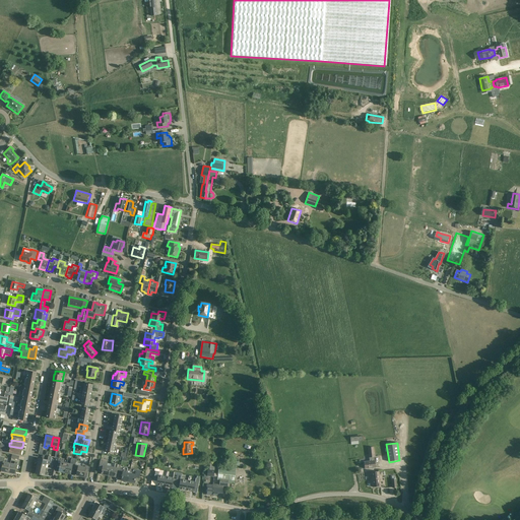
[(20,450),(21,448),(9,446),(8,449),(10,449),(9,452),(21,455),(22,450),(20,450)]
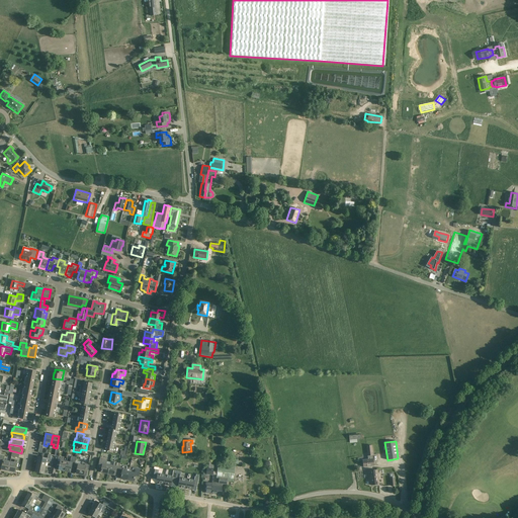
[(373,466),(371,445),(366,446),(368,459),(362,460),(363,467),(373,466)]
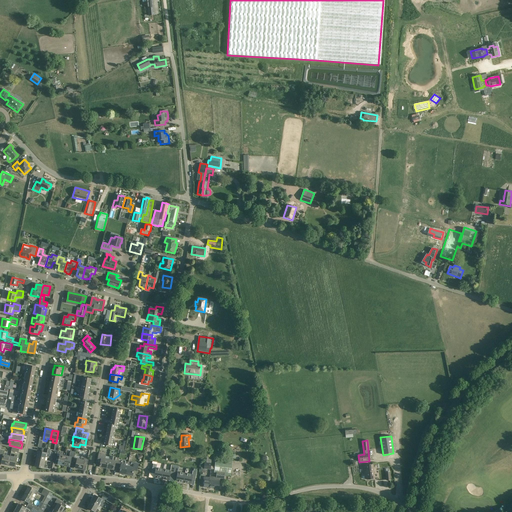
[(38,451),(36,459),(45,461),(46,457),(49,458),(51,450),(45,448),(44,452),(38,451)]
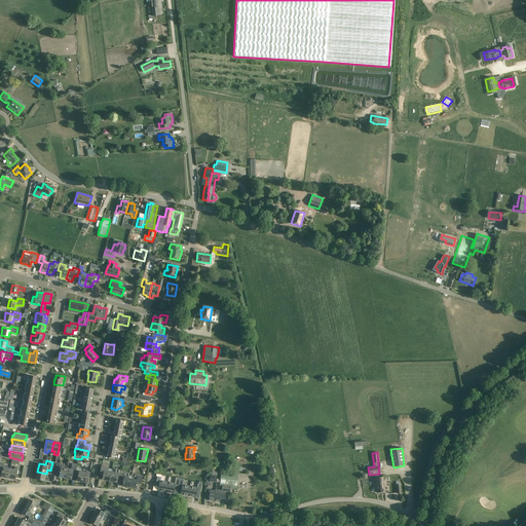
[(1,477),(8,479),(10,468),(3,467),(4,463),(0,461),(0,468),(3,470),(1,477)]
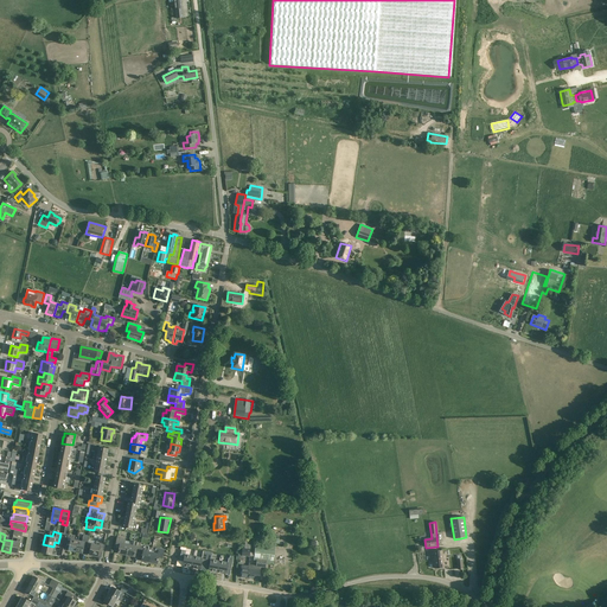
[(69,550),(75,551),(78,541),(74,540),(74,537),(68,536),(66,543),(70,544),(69,550)]
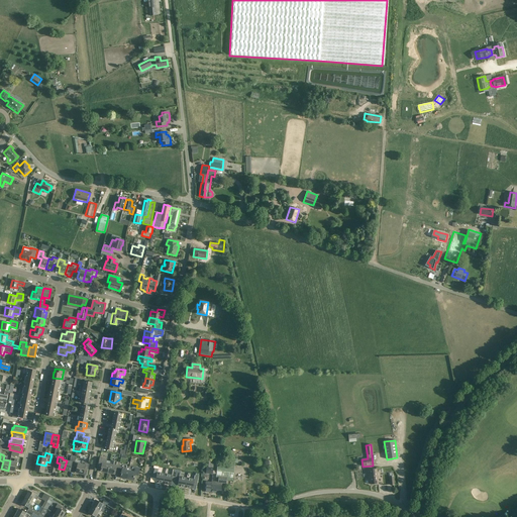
[(213,457),(206,456),(205,462),(207,463),(206,474),(212,475),(214,463),(212,463),(213,457)]
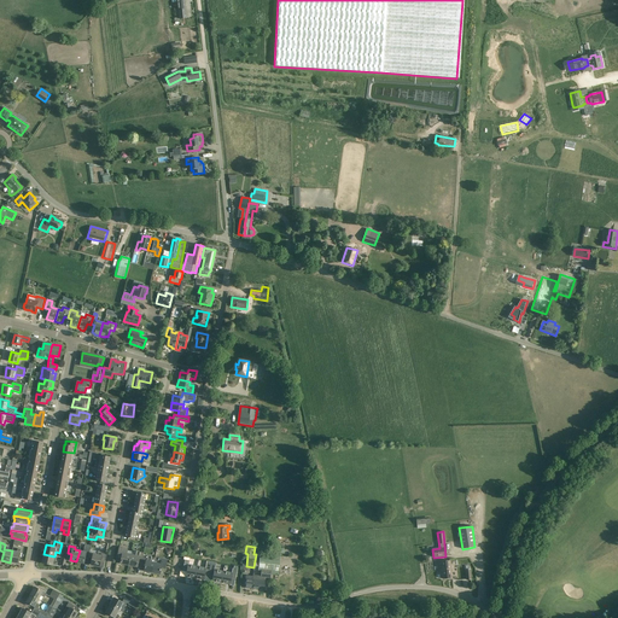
[(17,552),(12,551),(10,563),(18,564),(22,549),(18,548),(17,552)]
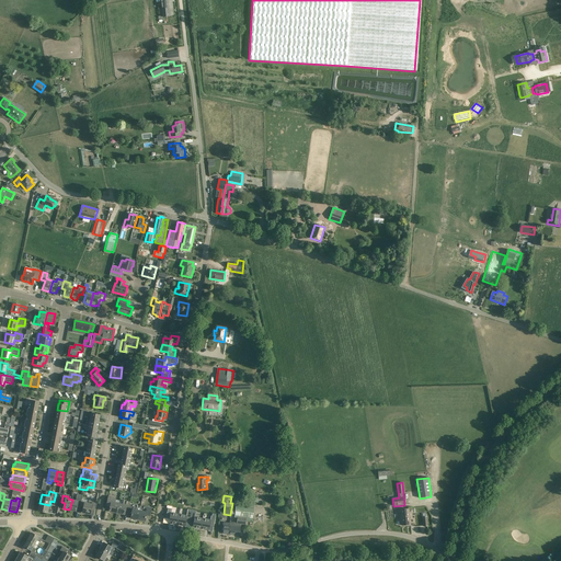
[(81,506),(82,500),(77,497),(76,501),(72,500),(69,510),(77,512),(78,505),(81,506)]
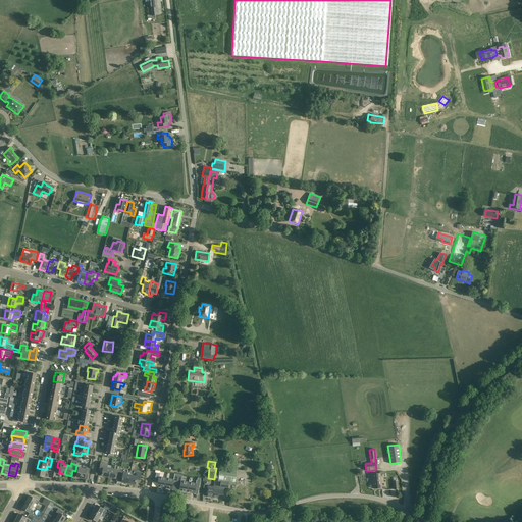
[(102,476),(109,477),(110,469),(107,468),(108,464),(101,463),(100,469),(103,469),(102,476)]
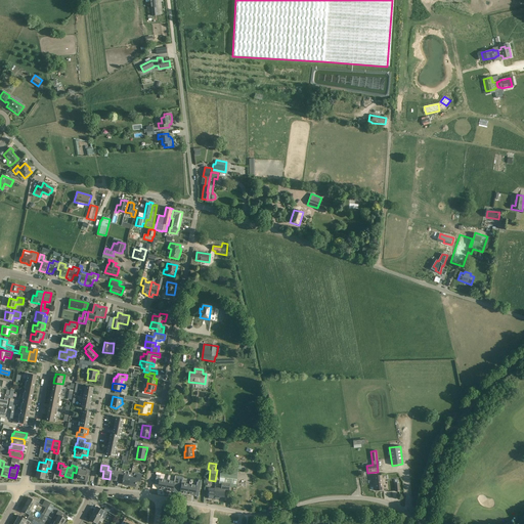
[(76,469),(76,473),(78,473),(77,479),(84,481),(85,481),(86,475),(88,476),(89,470),(83,468),(82,470),(76,469)]
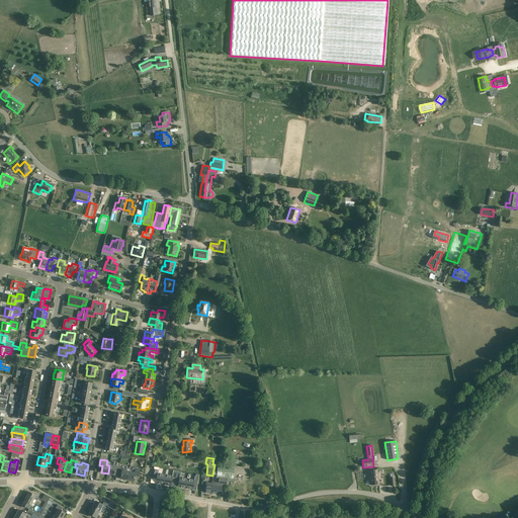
[(109,465),(108,473),(114,475),(116,468),(119,469),(120,465),(120,463),(114,462),(113,465),(109,465)]
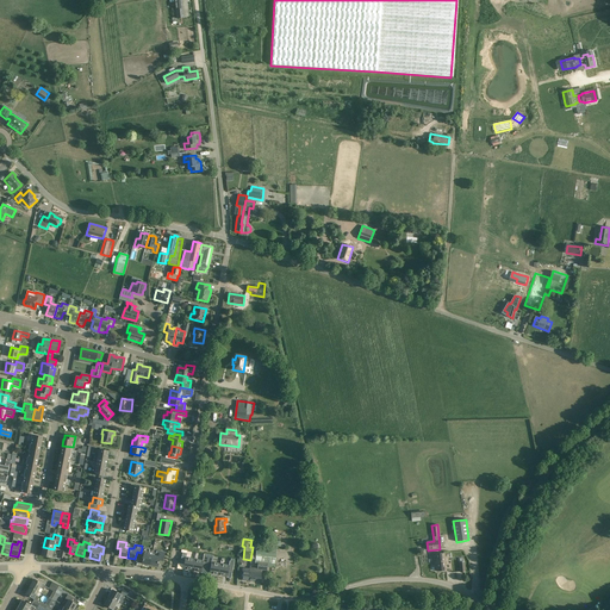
[(54,549),(43,547),(42,555),(56,559),(57,554),(53,553),(54,549)]
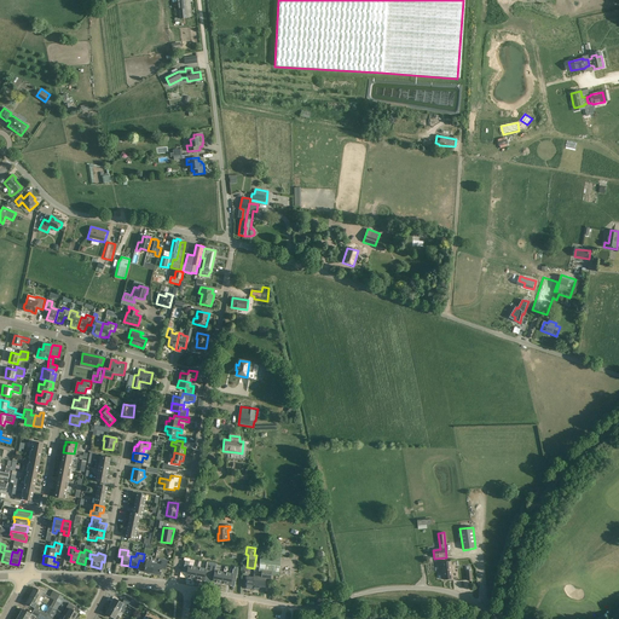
[(152,573),(155,559),(144,556),(143,561),(142,565),(146,565),(144,572),(152,573)]
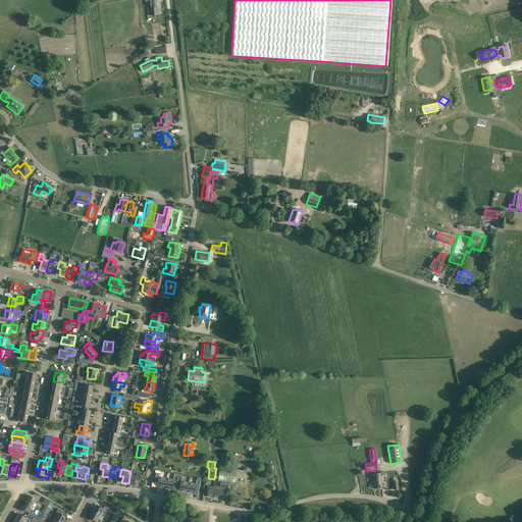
[(214,489),(213,497),(214,497),(215,498),(217,499),(218,498),(223,498),(223,490),(223,487),(228,488),(229,482),(236,483),(237,473),(237,470),(225,469),(219,469),(219,472),(218,481),(221,481),(220,486),(216,486),(214,486),(214,489)]
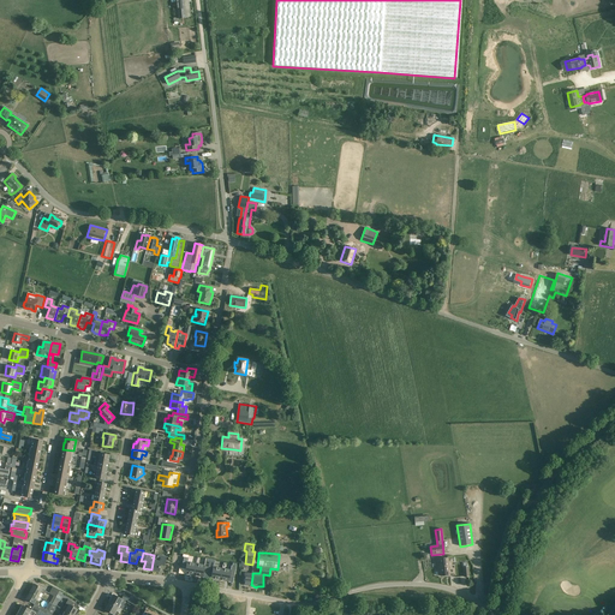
[(166,557),(154,555),(151,569),(159,571),(160,565),(165,566),(166,557)]
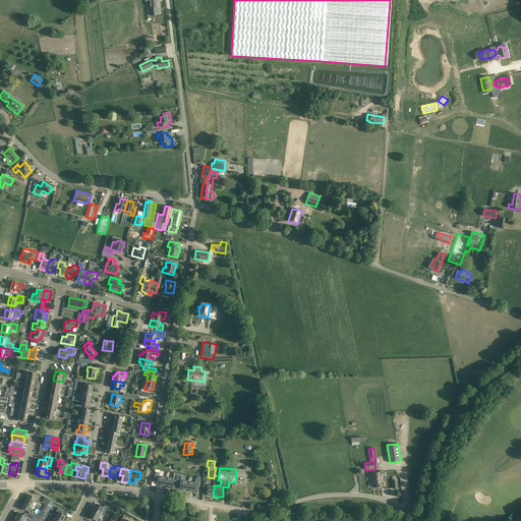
[(156,472),(154,481),(158,482),(157,485),(165,487),(166,477),(159,476),(160,472),(156,472)]
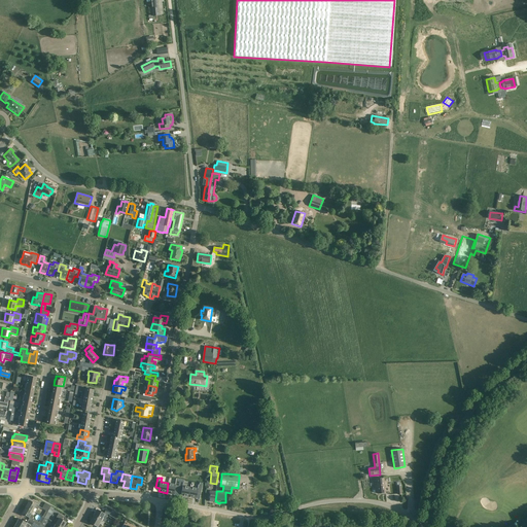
[(385,493),(384,478),(372,480),(373,487),(376,487),(377,494),(385,493)]
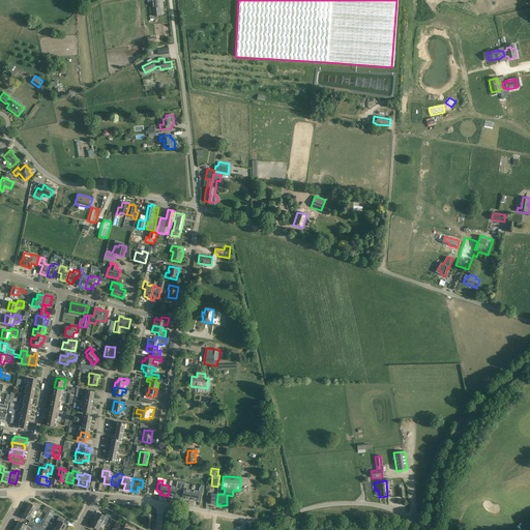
[(169,486),(168,496),(175,497),(176,493),(179,494),(181,481),(178,481),(178,483),(177,483),(176,488),(169,486)]
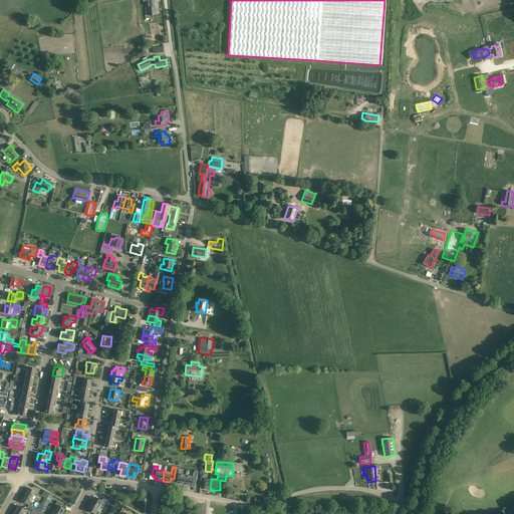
[(176,467),(174,479),(178,480),(177,483),(184,484),(186,475),(179,474),(180,470),(179,470),(179,468),(176,467)]
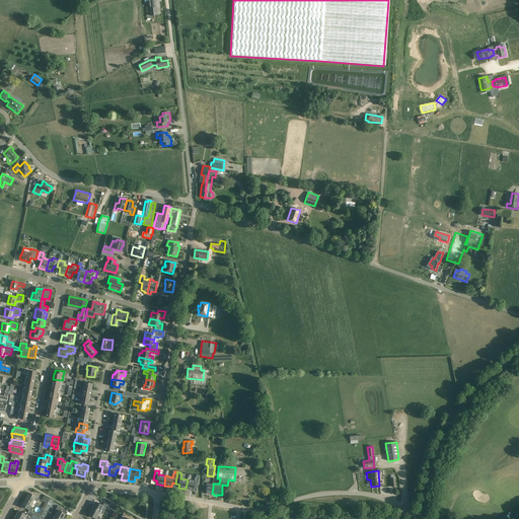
[(188,479),(186,489),(194,491),(194,487),(198,488),(200,478),(200,475),(197,475),(196,477),(195,482),(188,479)]
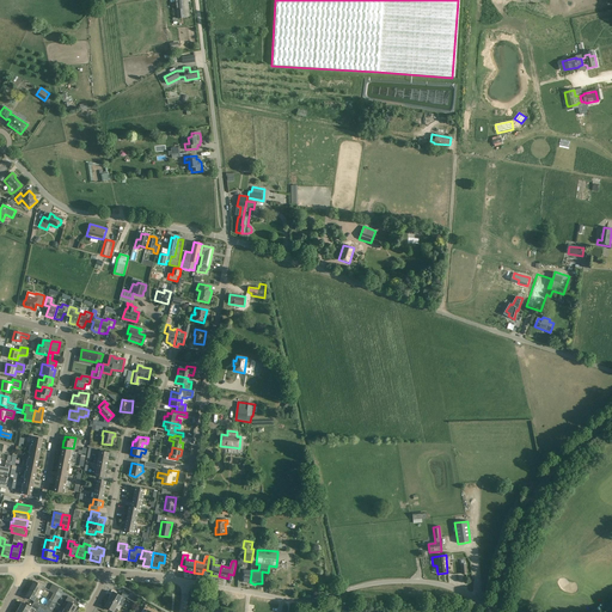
[(30,588),(38,593),(40,589),(44,592),(46,588),(42,586),(35,581),(30,588)]
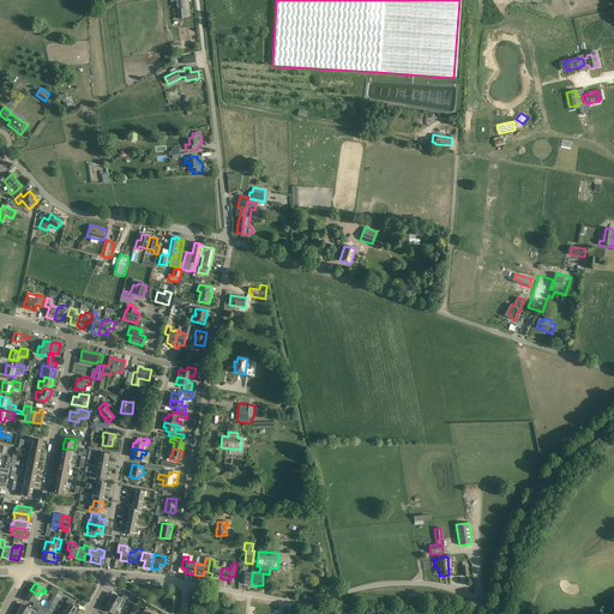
[(49,602),(52,603),(58,593),(60,590),(53,585),(49,593),(54,595),(49,602)]
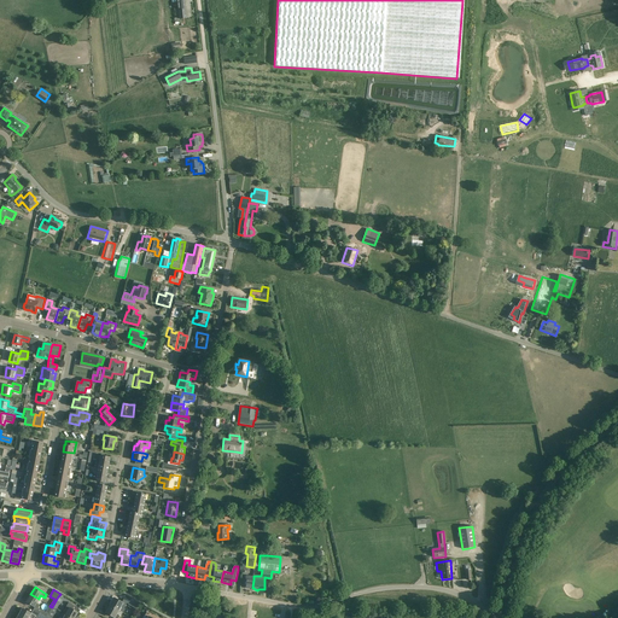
[(39,599),(30,594),(25,602),(34,606),(38,608),(40,605),(36,602),(39,599)]
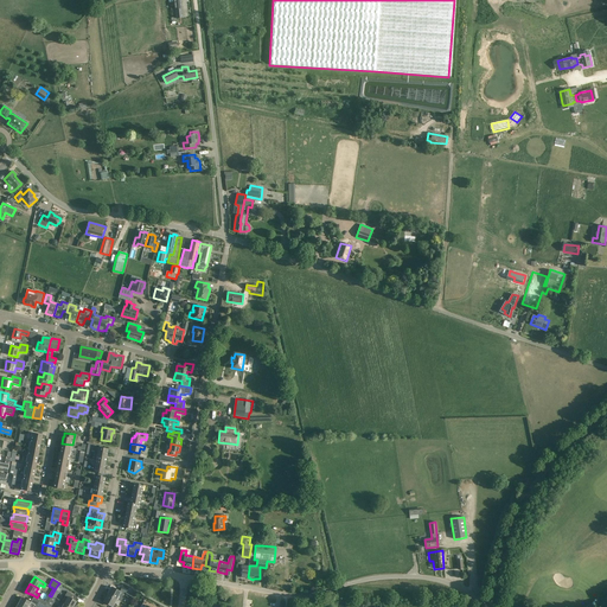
[(112,587),(108,594),(116,599),(121,602),(122,599),(121,598),(123,594),(112,587)]
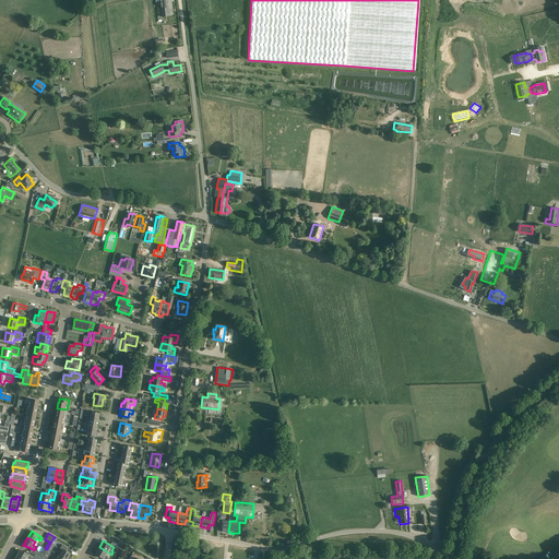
[(127,545),(119,542),(117,546),(123,550),(127,545)]
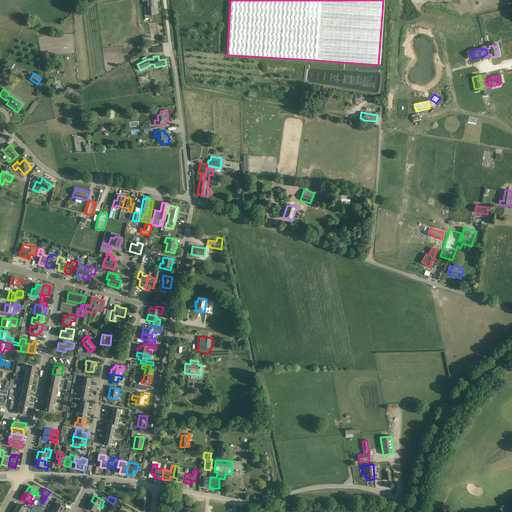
[(52,508),(54,509),(59,511),(63,511),(64,511),(63,511),(64,508),(63,507),(65,504),(57,499),(52,508)]
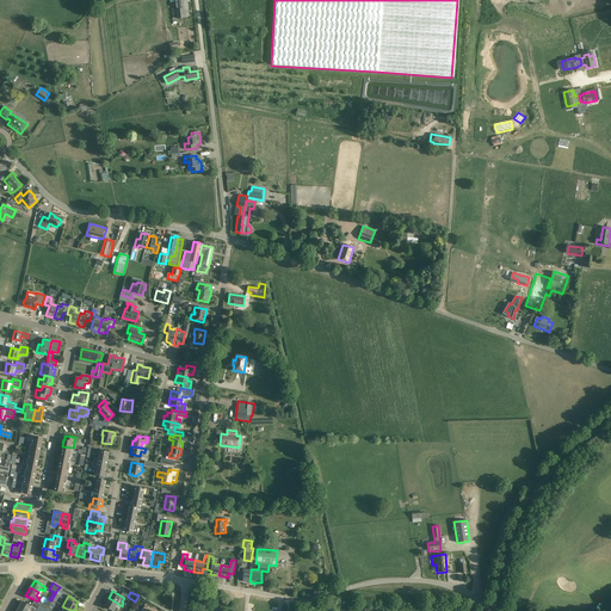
[(115,606),(117,603),(109,598),(104,605),(113,610),(116,610),(118,609),(115,606)]
